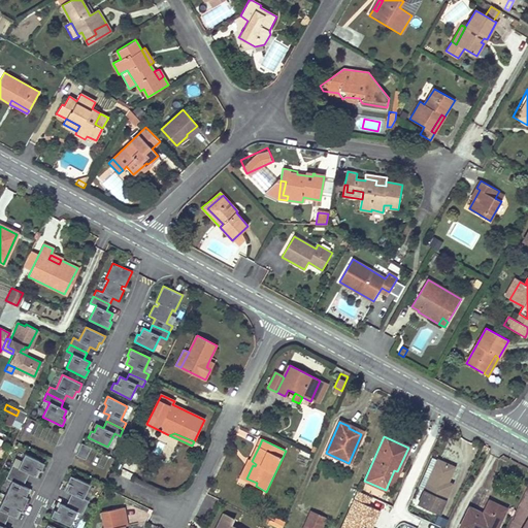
[(91,448),(81,443),(75,455),(86,460),(91,448)]
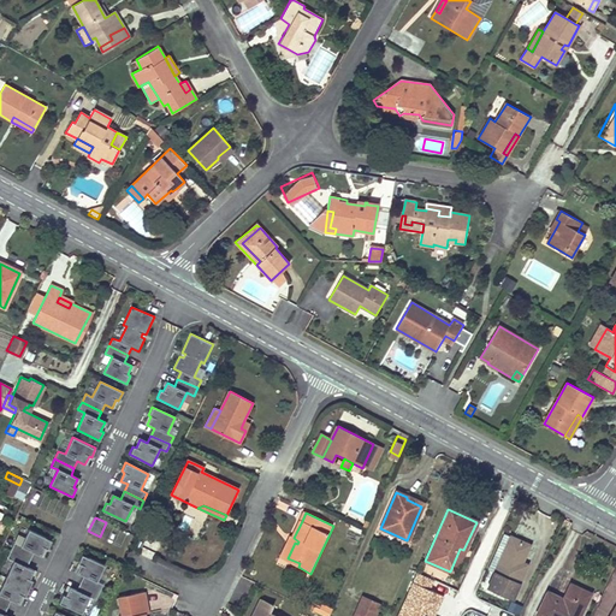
[(52,540),(29,529),(21,546),(15,543),(11,551),(30,560),(34,552),(41,556),(45,548),(47,549),(52,540)]
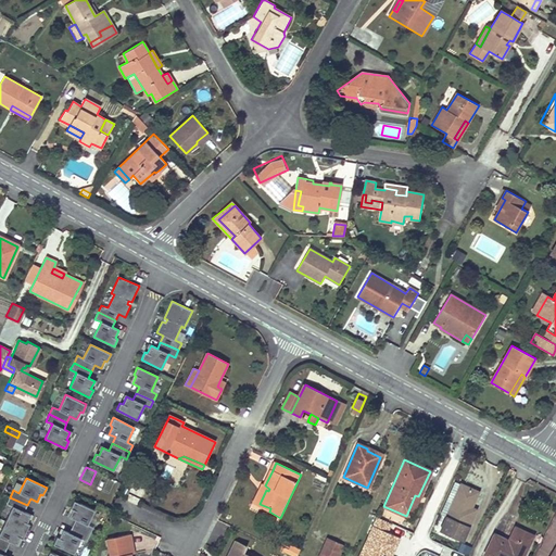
[(470,507),(477,492),(453,481),(439,514),(446,517),(440,530),(462,540),(475,509),(470,507)]
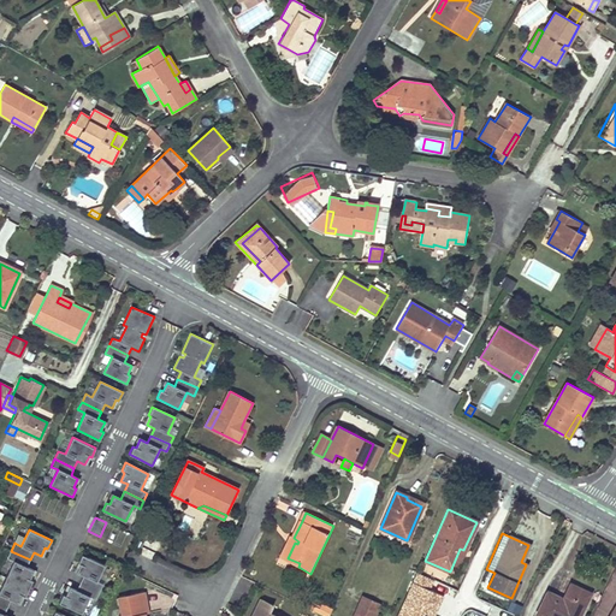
[(104,550),(107,544),(92,535),(88,542),(104,550)]
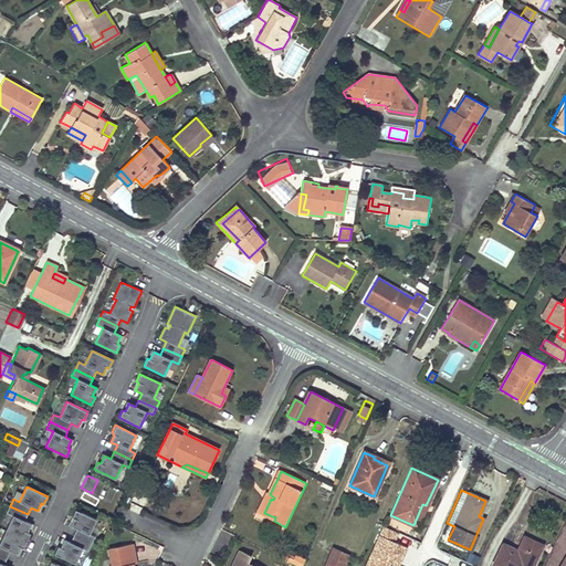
[(270,494),(268,493),(259,513),(274,521),(275,517),(264,513),(271,499),(273,500),(274,498),(270,494)]
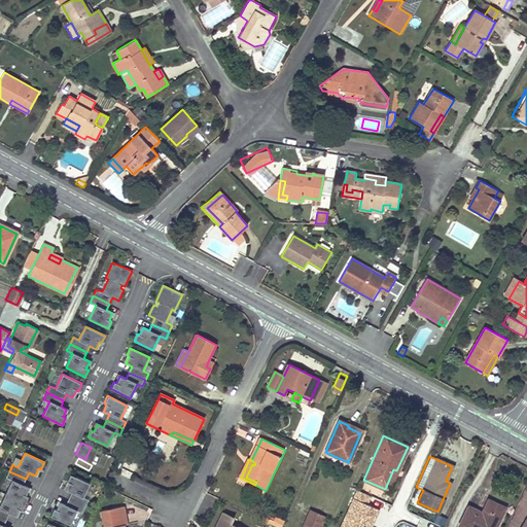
[(393,469),(385,489),(388,490),(396,470),(393,469)]
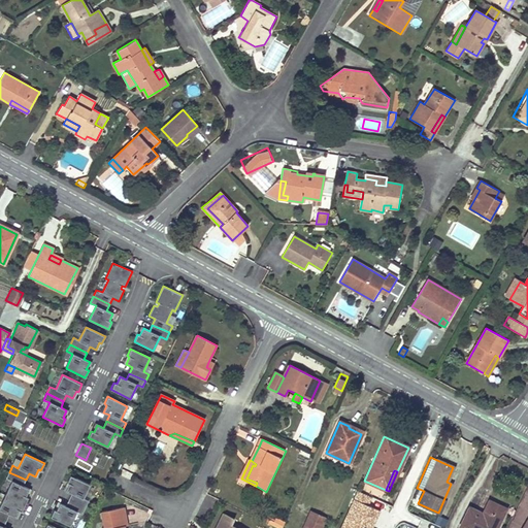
[(26,480),(9,472),(6,479),(11,482),(5,495),(25,504),(28,497),(26,496),(29,489),(23,486),(26,480)]
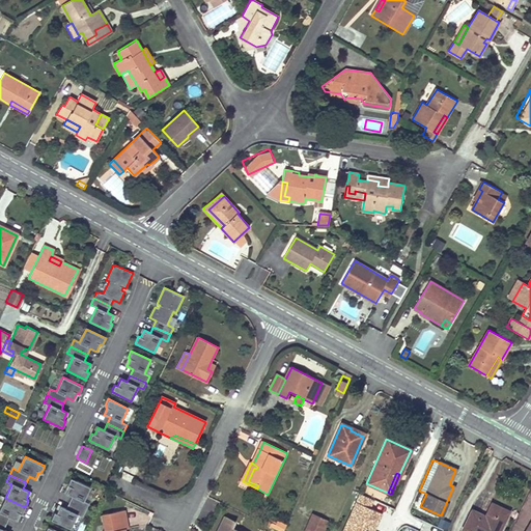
[(72,497),(70,503),(86,510),(89,504),(84,501),(90,487),(71,478),(67,485),(70,486),(65,494),(72,497)]
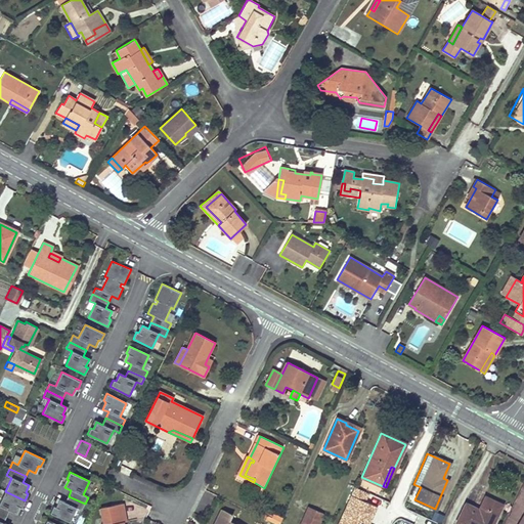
[(354,487),(337,523),(367,523),(376,507),(363,501),(367,492),(354,487)]
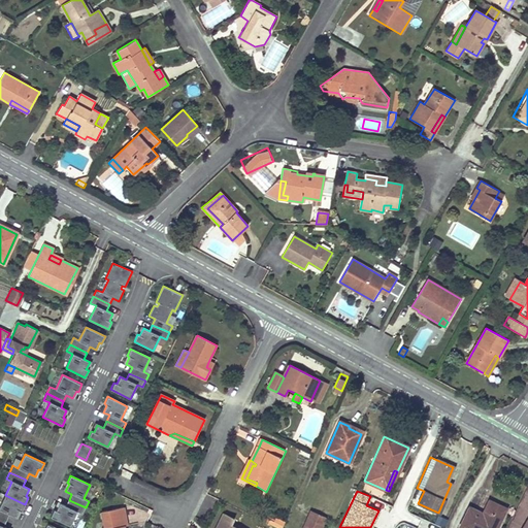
[(25,504),(5,495),(0,505),(0,518),(6,521),(9,515),(15,518),(19,510),(21,512),(25,504)]
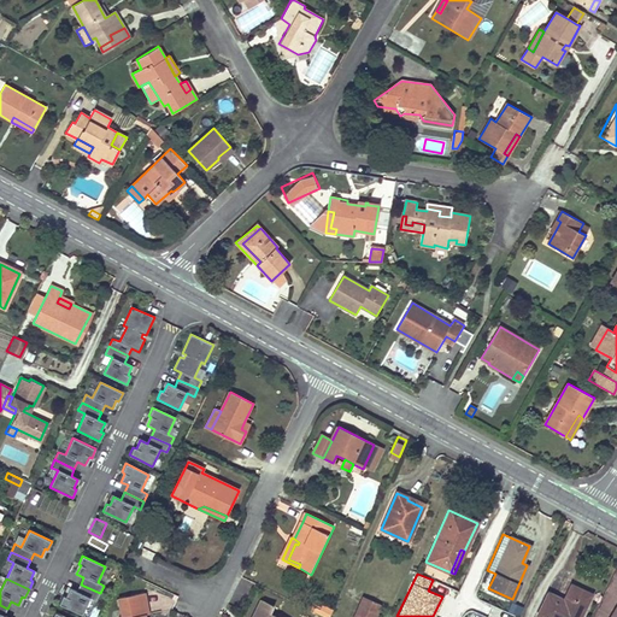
[(63,595),(59,604),(82,615),(89,598),(97,601),(100,593),(81,585),(77,592),(70,588),(65,597),(63,595)]
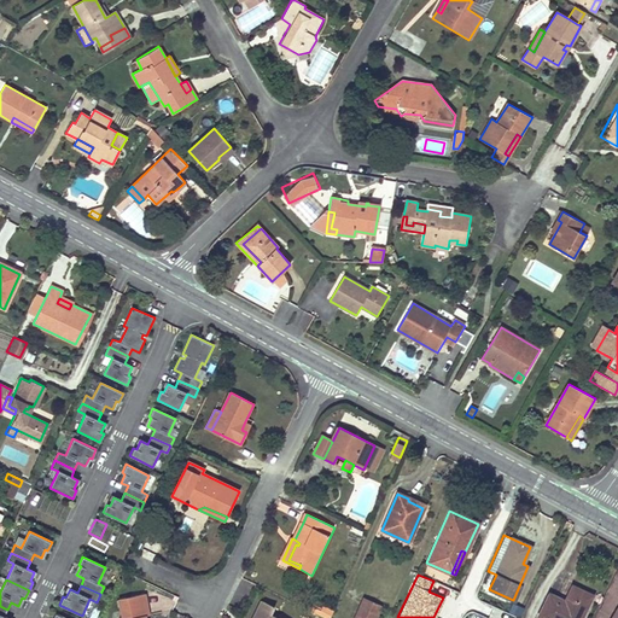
[(565,601),(548,594),(538,616),(544,617),(579,617),(590,596),(572,587),(565,601)]
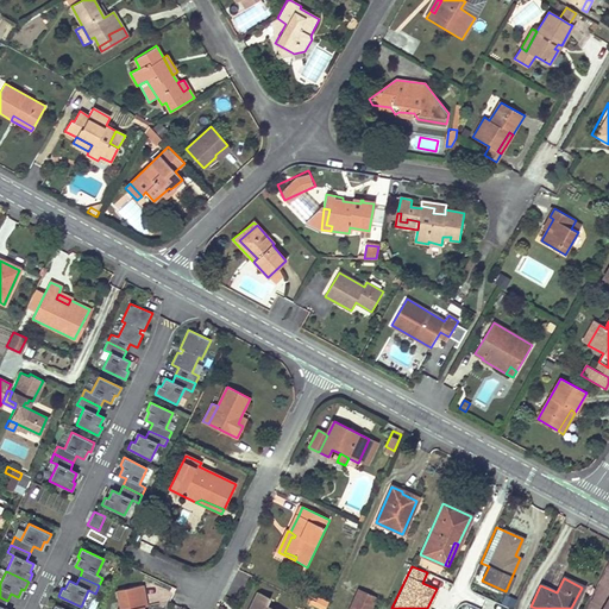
[(357,590),(349,608),(369,608),(375,597),(357,590)]
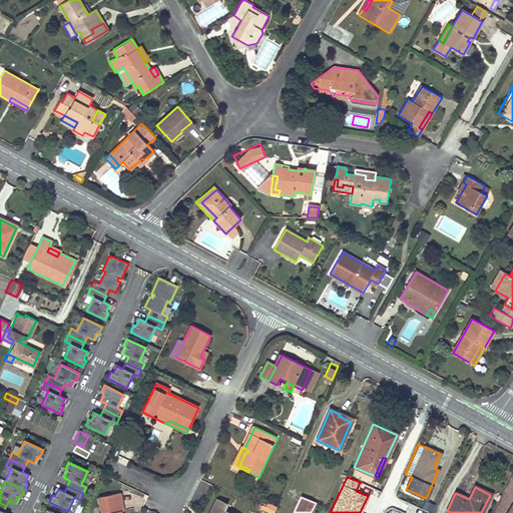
[(261,498),(257,507),(271,512),(273,512),(277,505),(261,498)]
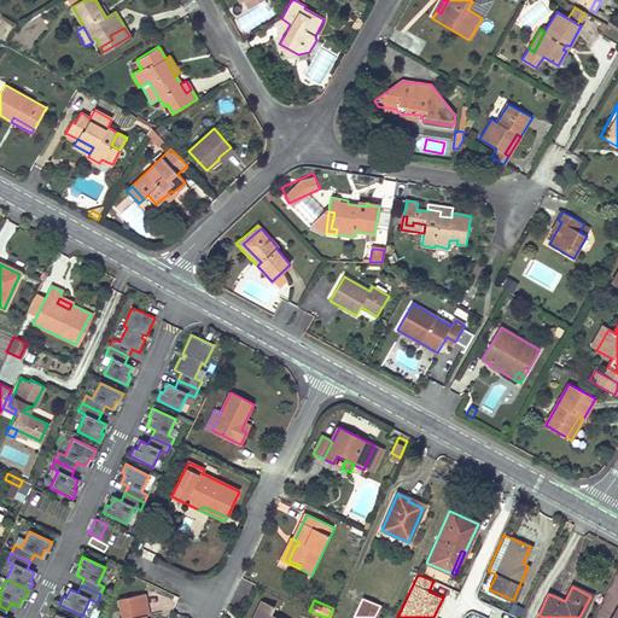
[(280,617),(272,613),(275,607),(262,601),(254,617),(280,617)]
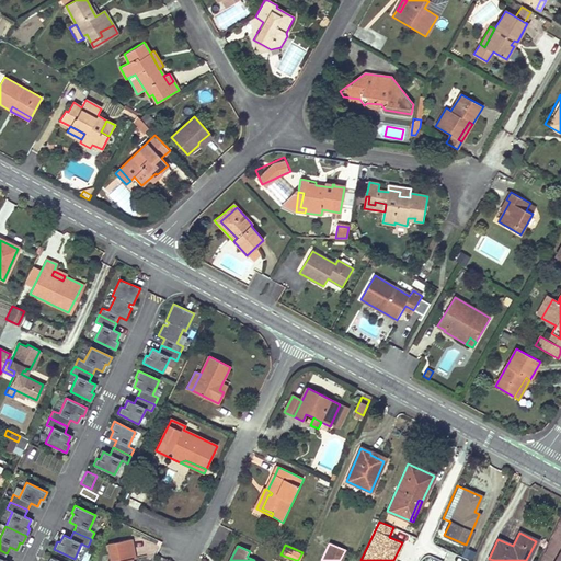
[(465,547),(462,556),(472,559),(474,550),(465,547)]
